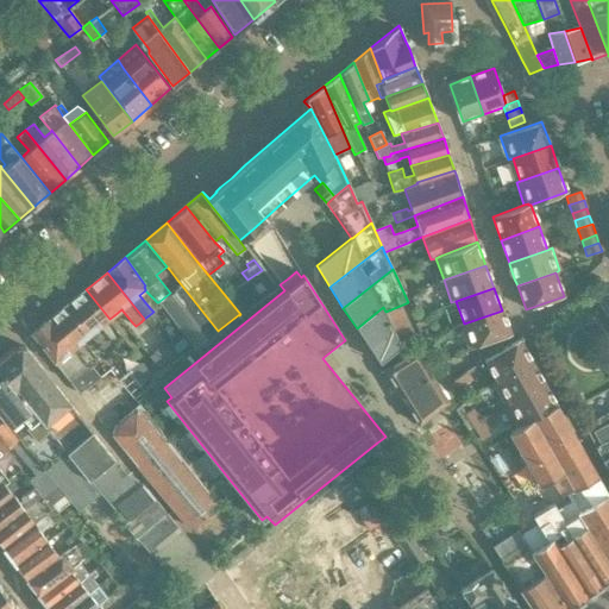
[(82,293),(66,306),(89,336),(105,355),(114,346),(99,328),(106,322),(110,319),(86,289),(82,293)]
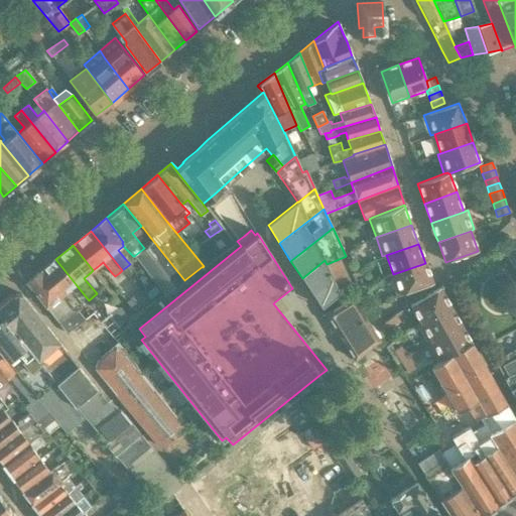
[(515,267),(515,255),(514,252),(507,255),(514,269),(515,267)]
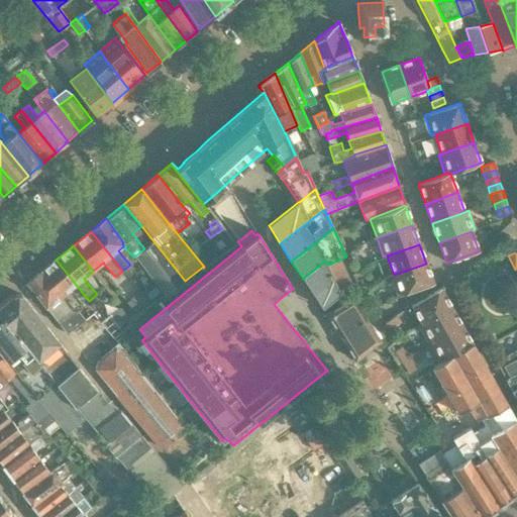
[(56,260),(41,272),(75,312),(77,311),(83,306),(70,290),(76,285),(56,260)]
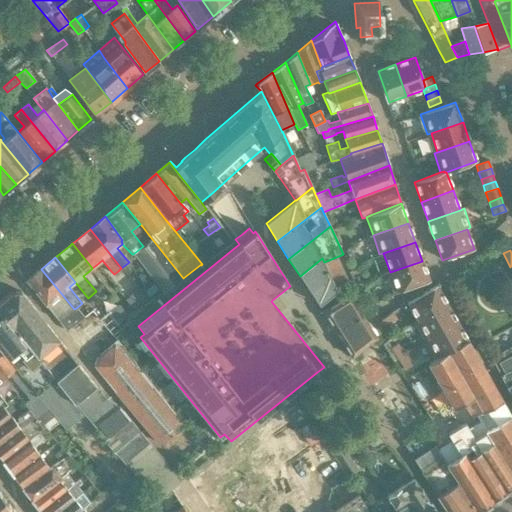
[(336,257),(324,262),(327,269),(339,264),(336,257)]
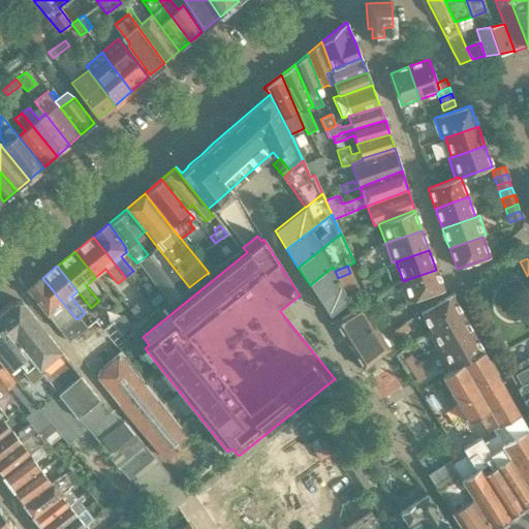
[(333,267),(310,285),(330,316),(348,301),(347,299),(344,291),(341,285),(338,278),(335,271),(333,267)]
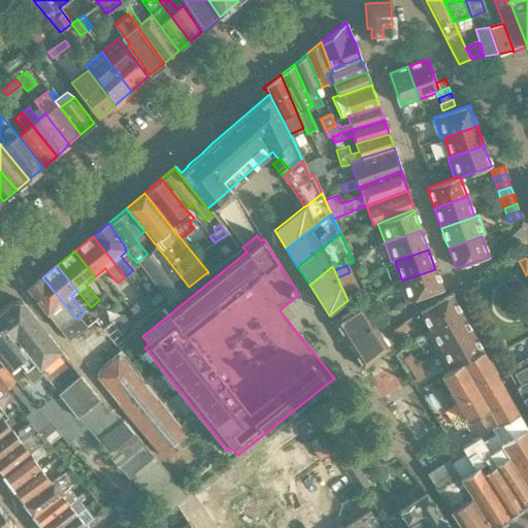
[(402,281),(398,283),(405,303),(409,301),(442,290),(435,269),(402,281)]
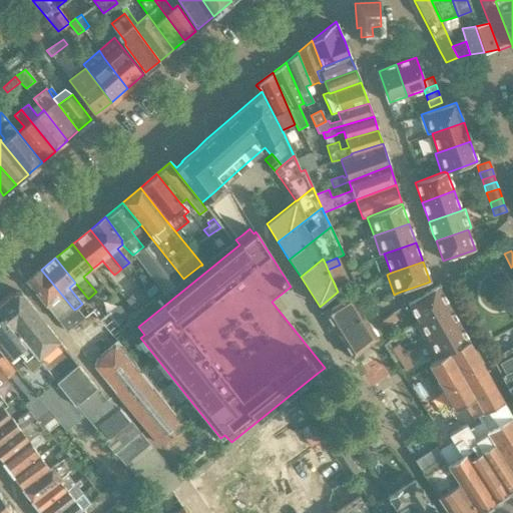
[(340,265),(328,270),(331,277),(343,271),(340,265)]
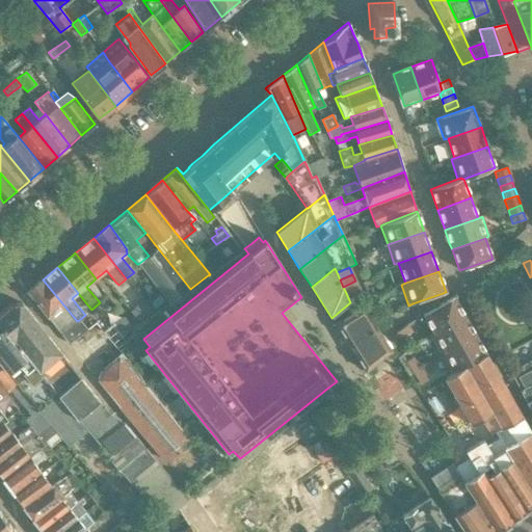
[(43,280),(28,292),(48,318),(62,336),(69,344),(86,329),(79,320),(77,321),(43,280)]
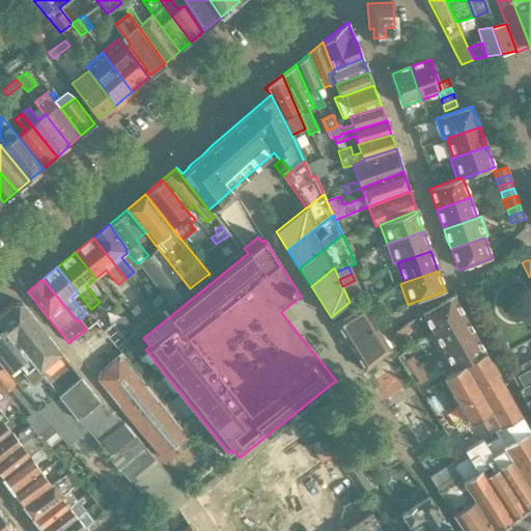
[(355,280),(342,286),(345,292),(358,287),(355,280)]
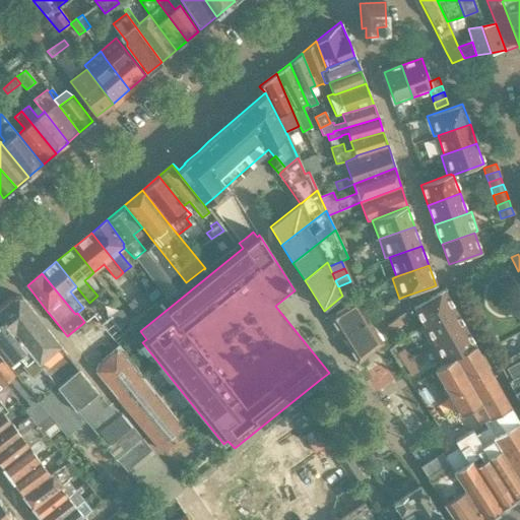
[(350,281),(338,286),(341,294),(353,287),(350,281)]
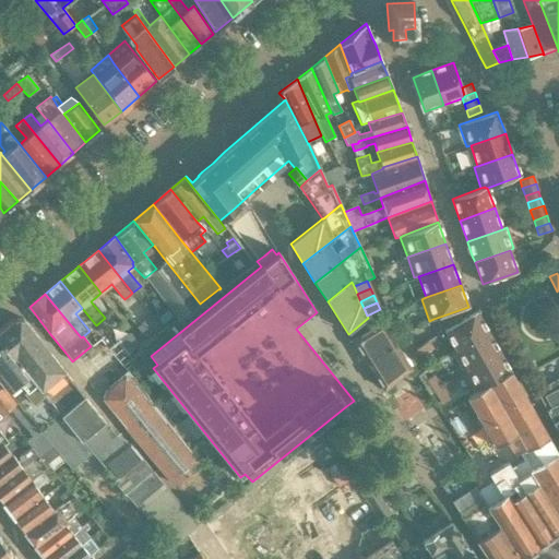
[(161,326),(174,316),(166,305),(152,316),(161,326)]
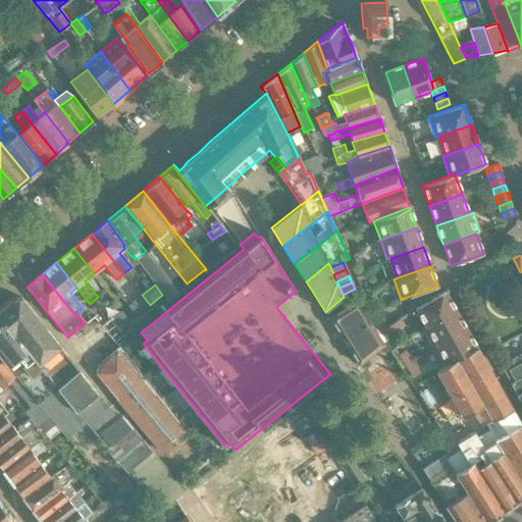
[(445,291),(415,308),(425,327),(456,310),(445,291)]
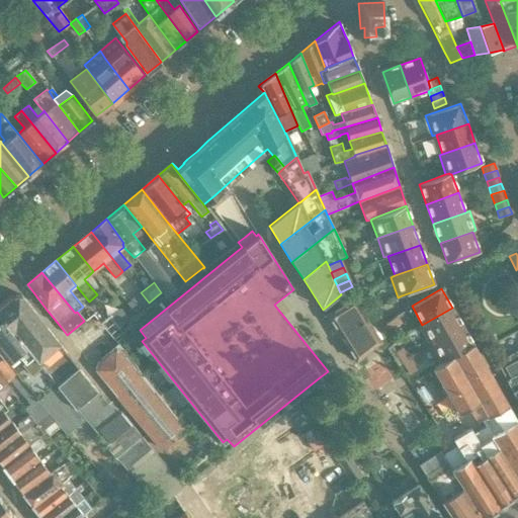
[(136,313),(149,303),(141,292),(126,304),(136,313)]
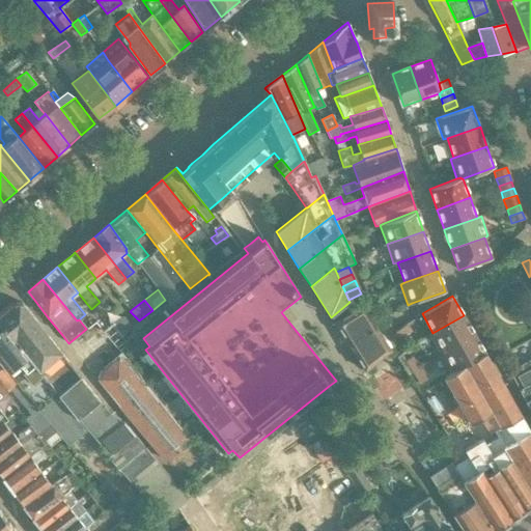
[(15,303),(0,314),(0,326),(24,356),(25,355),(42,374),(58,394),(63,390),(80,376),(22,304),(15,303)]
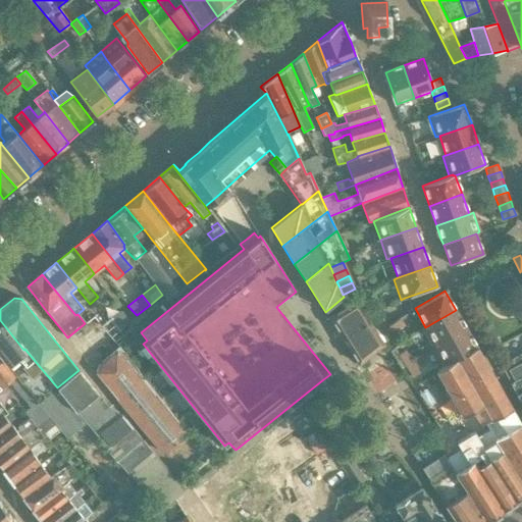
[(329,318),(359,365),(383,345),(356,301),(329,318)]
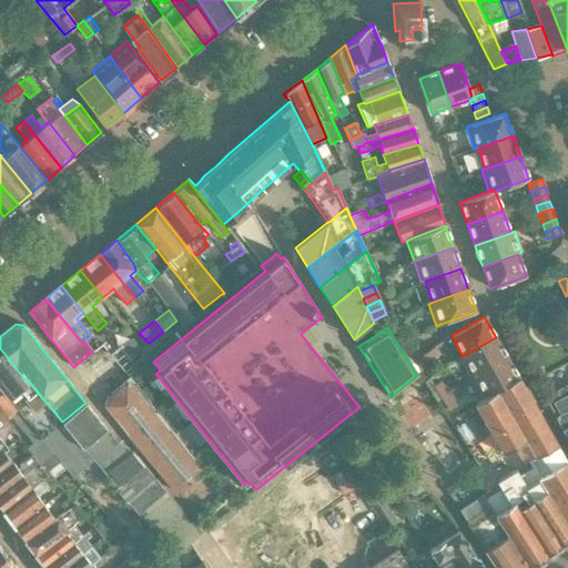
[(463,356),(459,357),(470,377),(474,375),(507,356),(496,337),(463,356)]
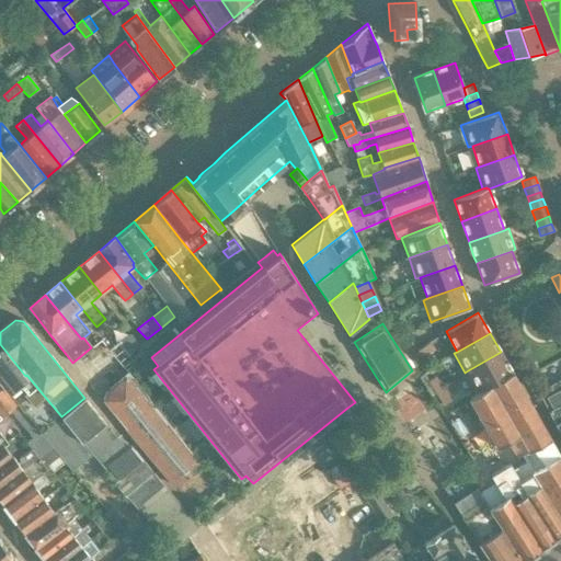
[(129,335),(118,342),(128,354),(137,346),(129,335)]
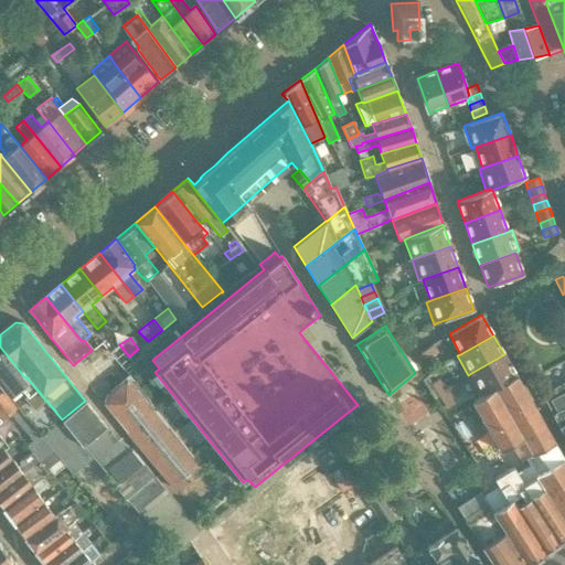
[(129,356),(119,344),(108,352),(120,366),(129,356)]
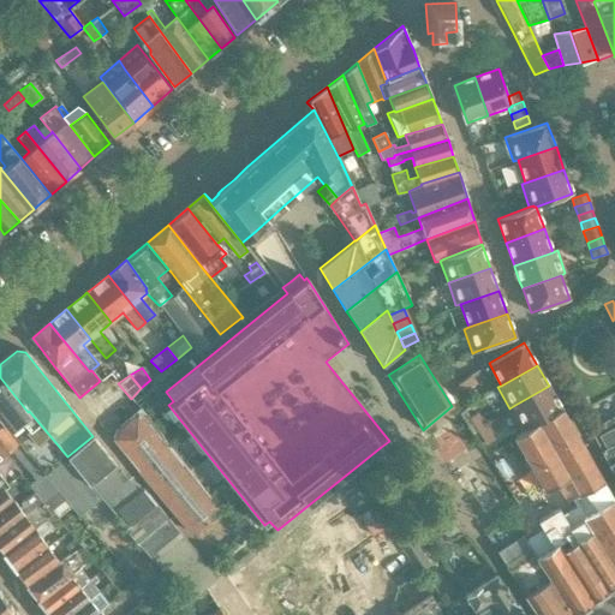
[(458,384),(463,392),(476,383),(470,376),(458,384)]
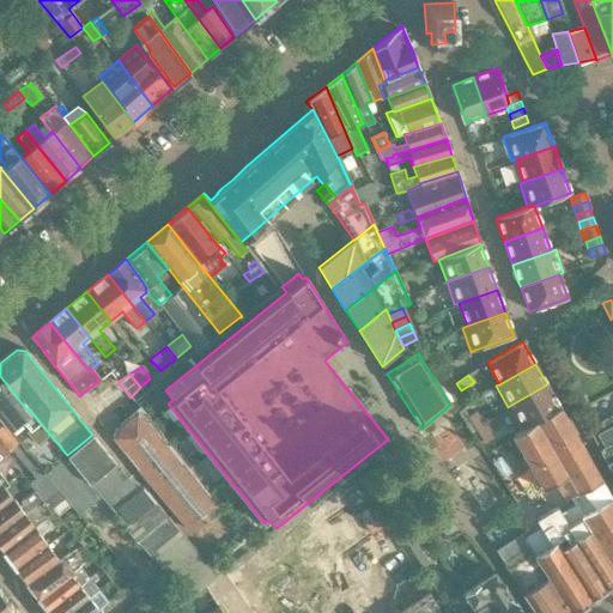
[(0,418),(26,450),(25,451),(46,475),(67,455),(48,432),(29,410),(28,411),(0,376),(0,418)]
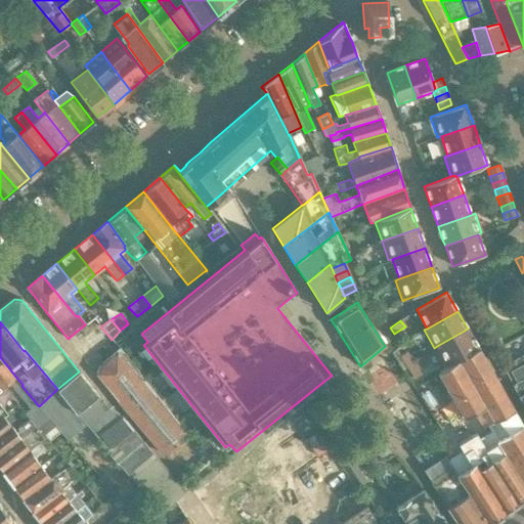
[(437,346),(434,348),(445,367),(448,365),(478,348),(468,329),(437,346)]
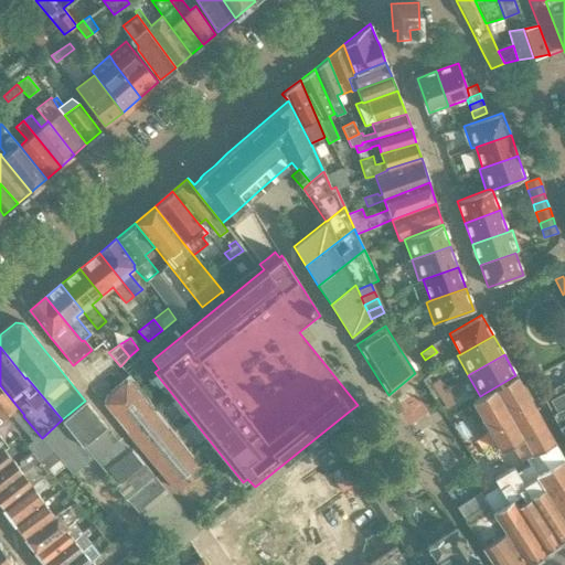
[(450,414),(448,416),(449,417),(460,437),(469,432),(484,423),(501,451),(511,446),(511,445),(528,435),(531,441),(526,445),(530,449),(534,446),(537,451),(554,441),(515,375),(483,394),(480,396),(472,401),(450,414)]
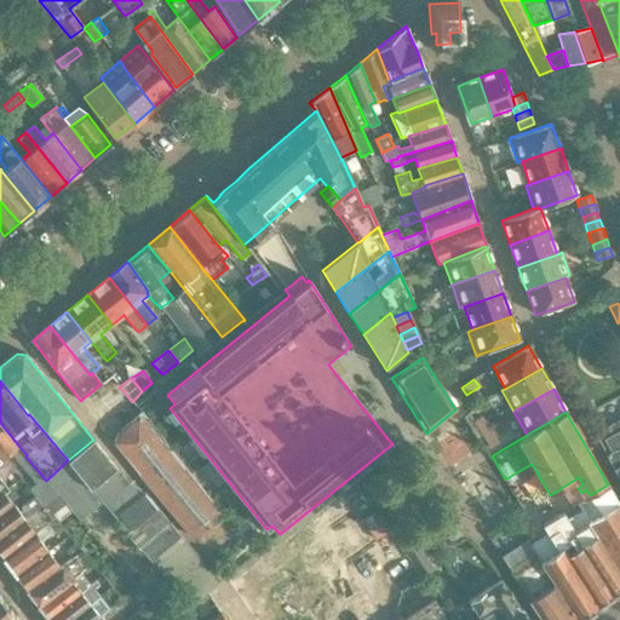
[(193,538),(211,561),(241,538),(223,515),(141,413),(118,432),(113,443),(193,538)]
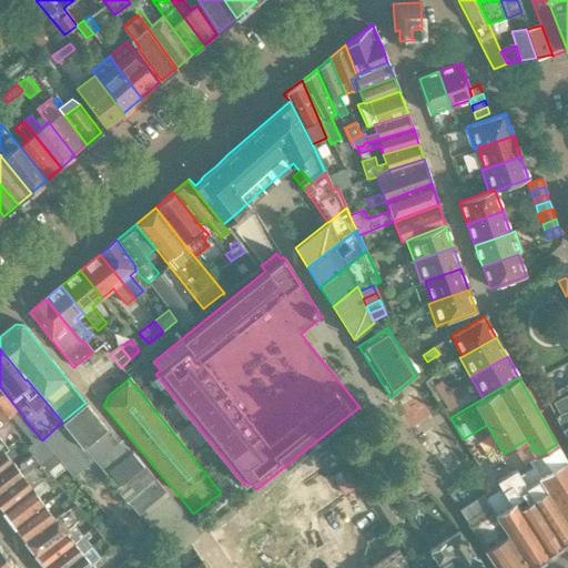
[(434,386),(442,398),(448,394),(440,382),(434,386)]
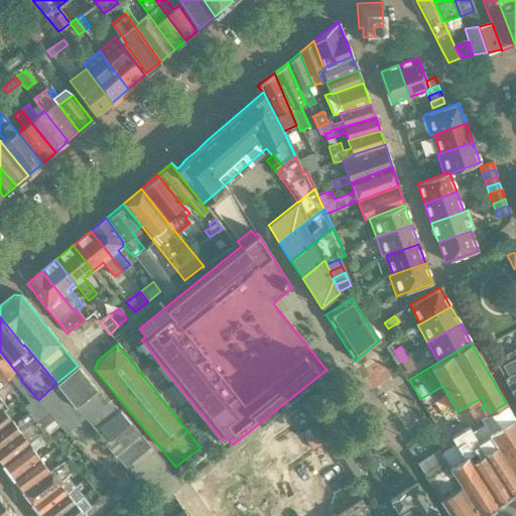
[(515,350),(502,358),(495,361),(494,362),(504,379),(515,401),(515,350)]
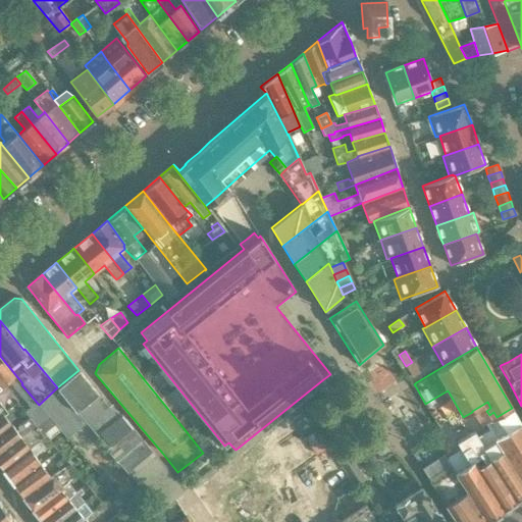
[(0,357),(0,387),(10,379),(17,388),(32,408),(25,413),(30,418),(37,427),(49,417),(39,405),(21,384),(0,357)]
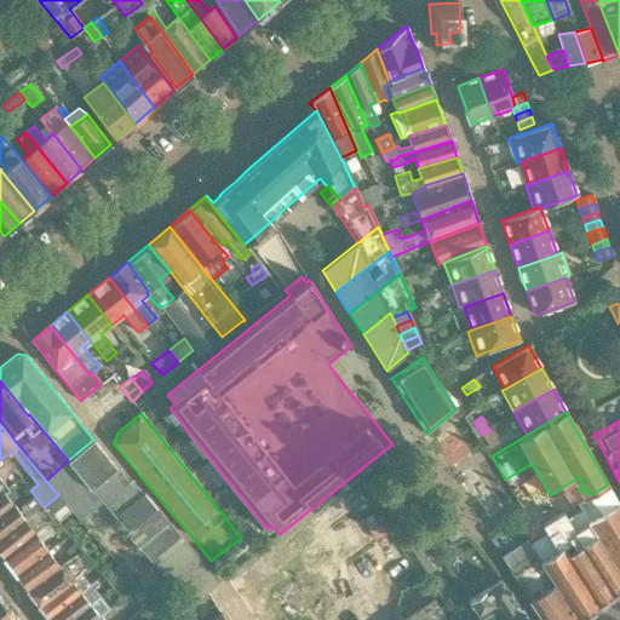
[(489,430),(482,435),(489,448),(498,443),(489,430)]
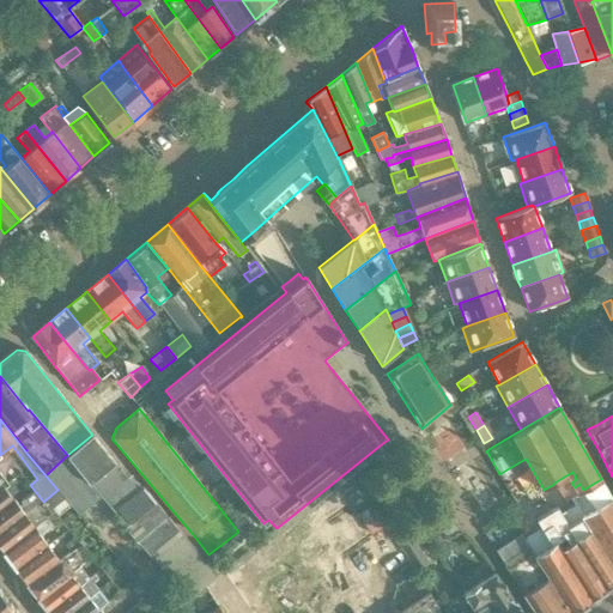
[(73,450),(67,455),(73,462),(79,471),(105,450),(92,435),(73,450)]
